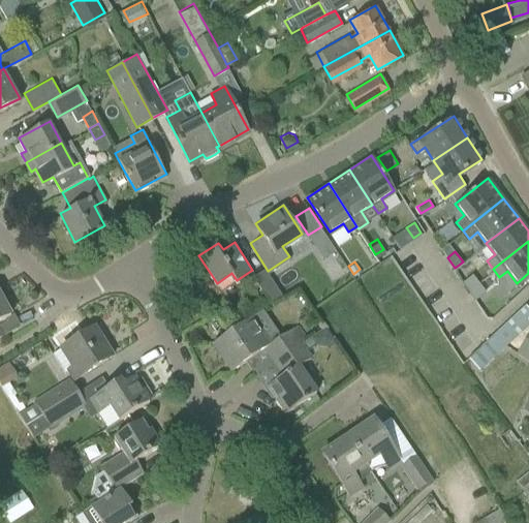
[(253,275),(270,302),(282,294),(265,267),(253,275)]
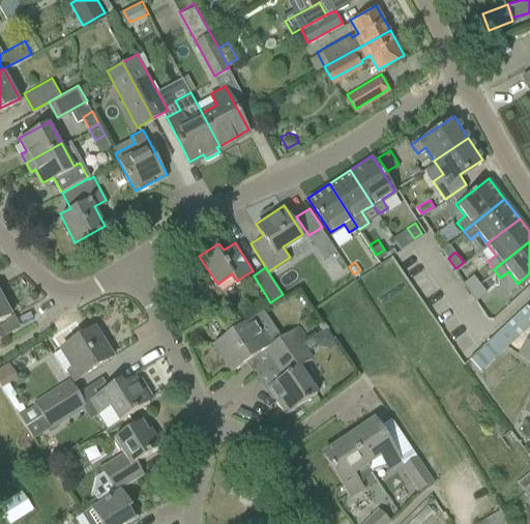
[(472,273),(463,280),(469,289),(478,282),(472,273)]
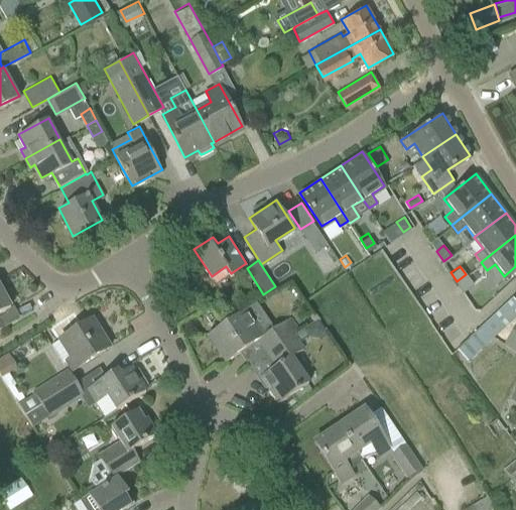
[(466,274),(457,281),(463,289),(473,282),(466,274)]
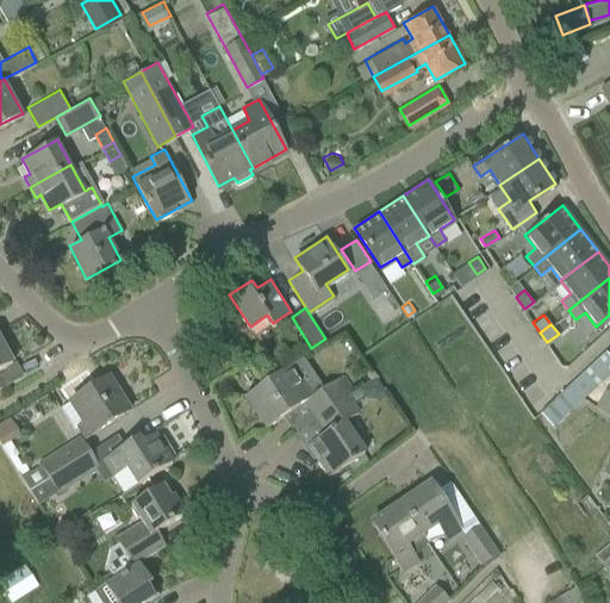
[(0,385),(4,384),(0,378),(0,367),(12,361),(0,339),(0,385)]
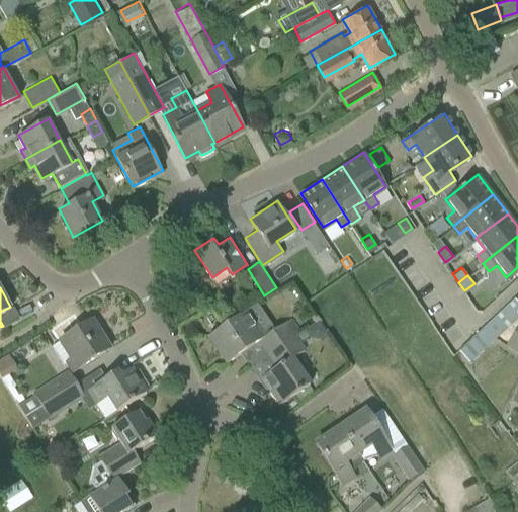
[(517,313),(517,300),(515,296),(458,349),(469,359),(517,313)]
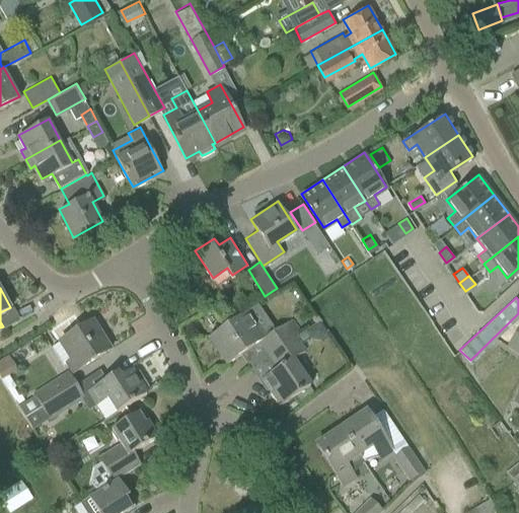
[(254,342),(248,333),(260,325),(247,307),(210,334),(228,360),(254,342)]
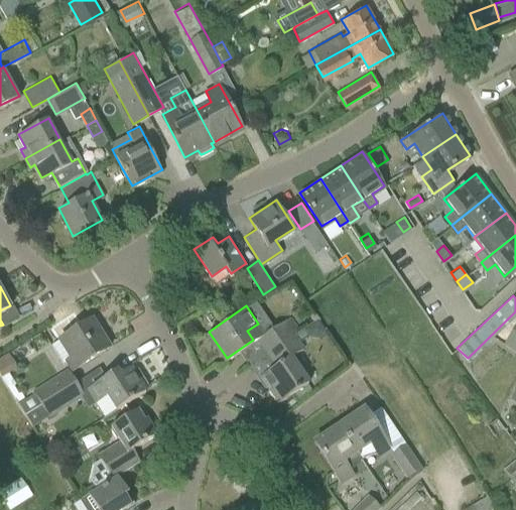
[(257,338),(266,351),(293,333),(293,334),(300,329),(291,315),(284,320),(257,338)]
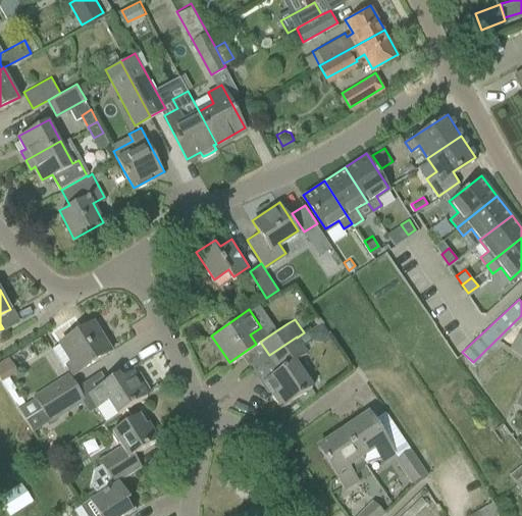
[(322,319),(308,328),(312,336),(321,337),(330,330),(322,319)]
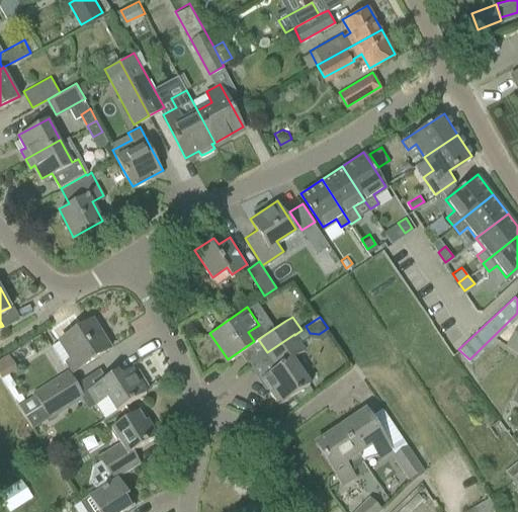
[(52,344),(64,363),(68,361),(73,369),(109,345),(92,318),(65,335),(52,344)]
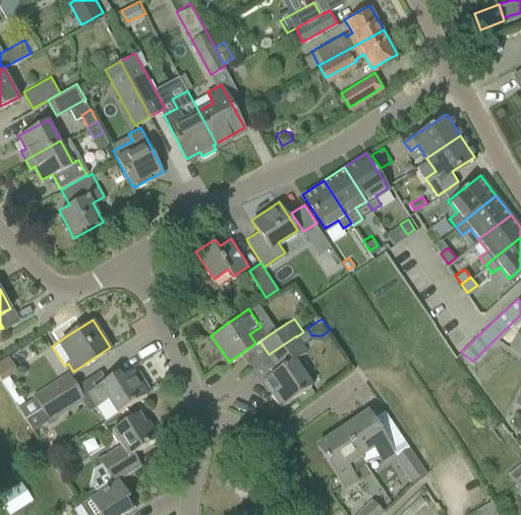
[(520,326),(509,345),(520,352),(520,326)]
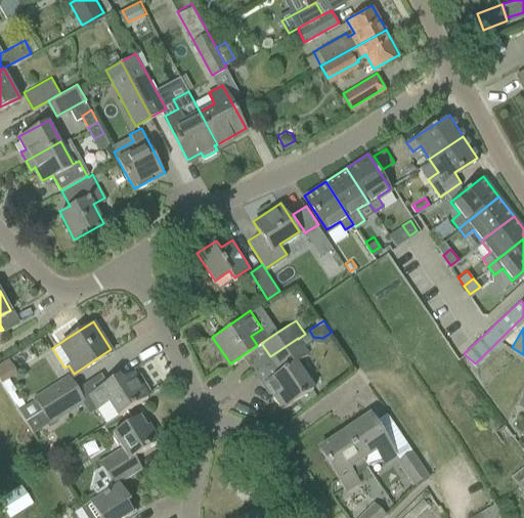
[(298,338),(270,356),(279,370),(265,379),(284,406),(312,387),(301,370),(295,360),(307,352),(298,339),(298,338)]
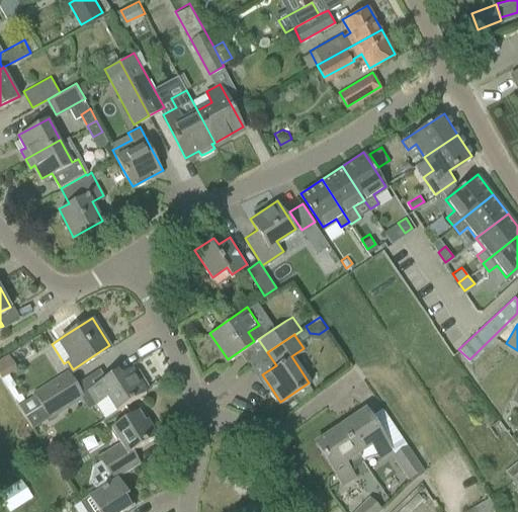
[(0,369),(2,373),(19,364),(10,350),(0,355),(0,369)]
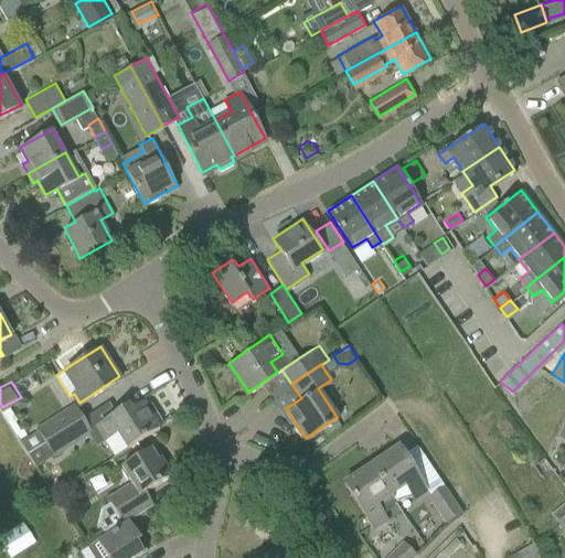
[(95,422),(105,438),(117,429),(127,444),(159,425),(157,420),(161,417),(150,400),(146,404),(142,399),(130,407),(127,403),(95,422)]
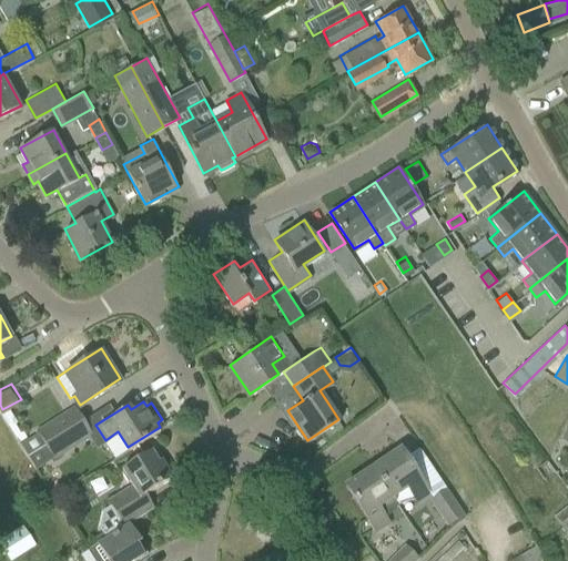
[(20,441),(28,454),(82,418),(74,405),(37,429),(38,431),(20,441)]
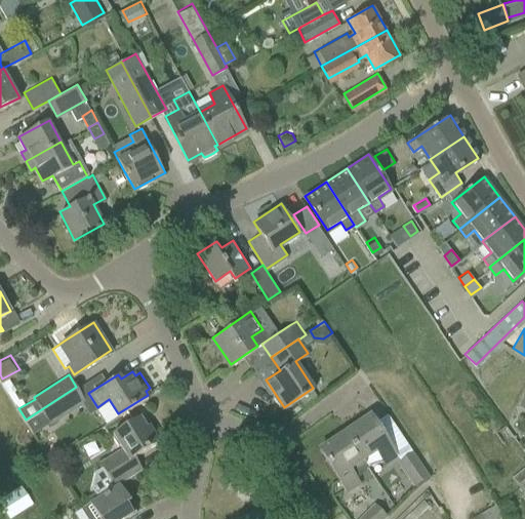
[(76,387),(26,420),(33,431),(49,422),(84,399),(76,387)]
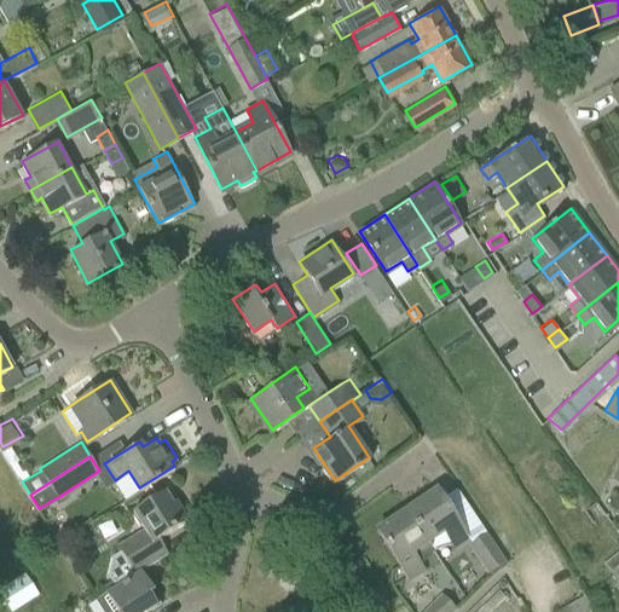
[(437,486),(406,507),(428,540),(444,529),(456,547),(470,537),(437,486)]
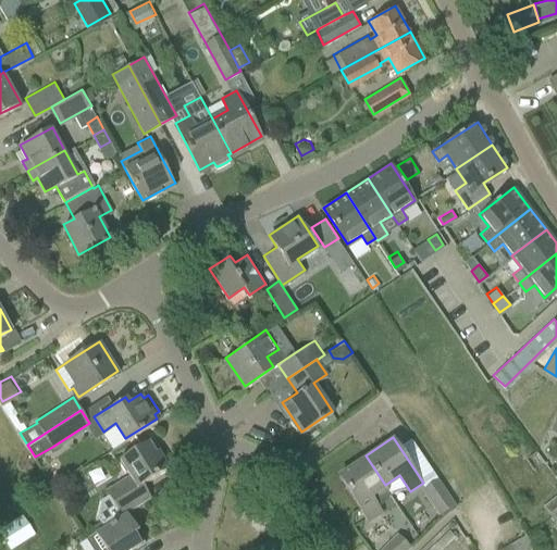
[(103,524),(126,510),(150,495),(143,482),(169,465),(158,448),(156,450),(148,439),(120,457),(130,473),(106,488),(109,494),(101,498),(97,514),(103,524)]
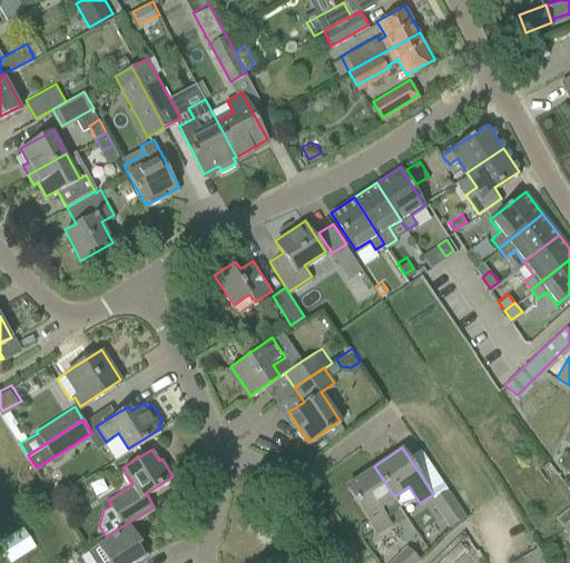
[(394,496),(374,466),(346,485),(376,531),(390,522),(380,505),(394,496)]
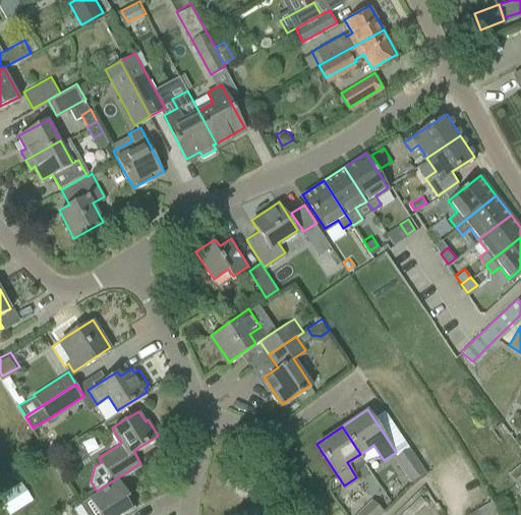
[(425,469),(410,446),(395,457),(410,479),(425,469)]
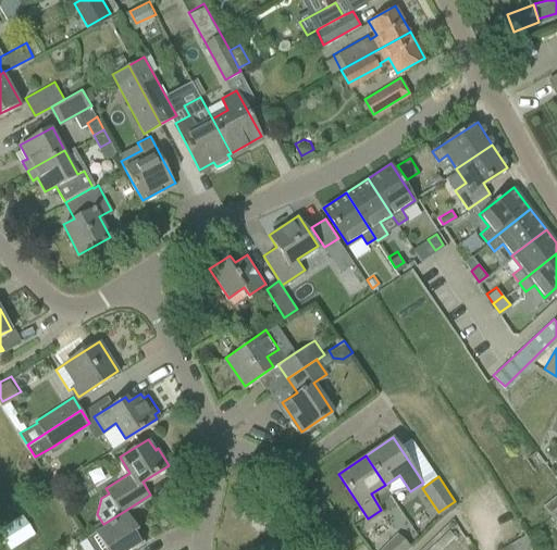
[(126,510),(103,524),(103,525),(95,530),(107,548),(102,549),(127,549),(141,541),(135,532),(138,529),(126,510)]
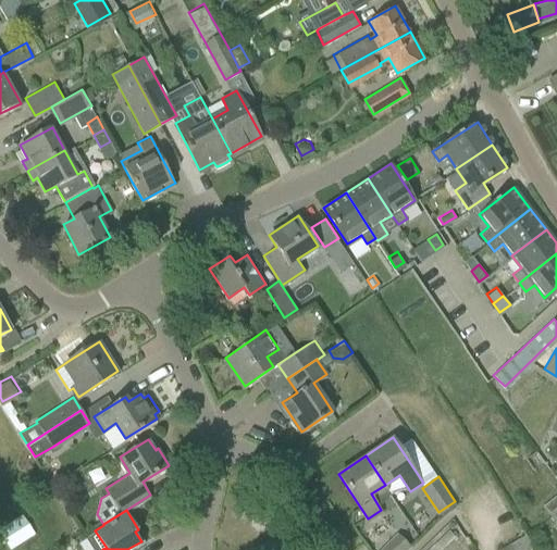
[(376,549),(405,549),(410,545),(397,530),(376,549)]
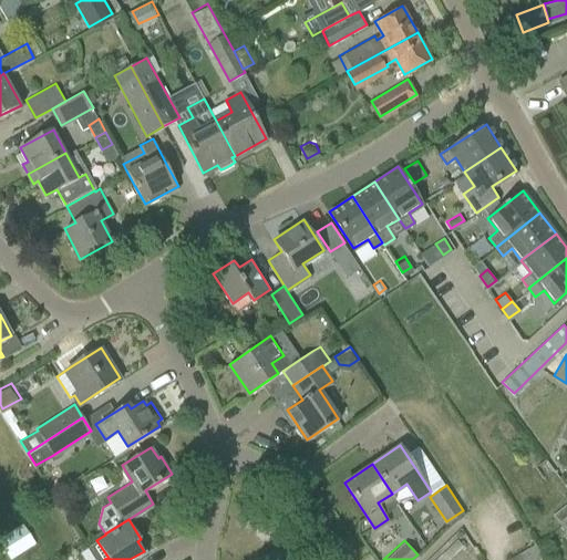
[(517,550),(506,557),(507,558),(507,559),(546,559),(536,540),(517,550)]
